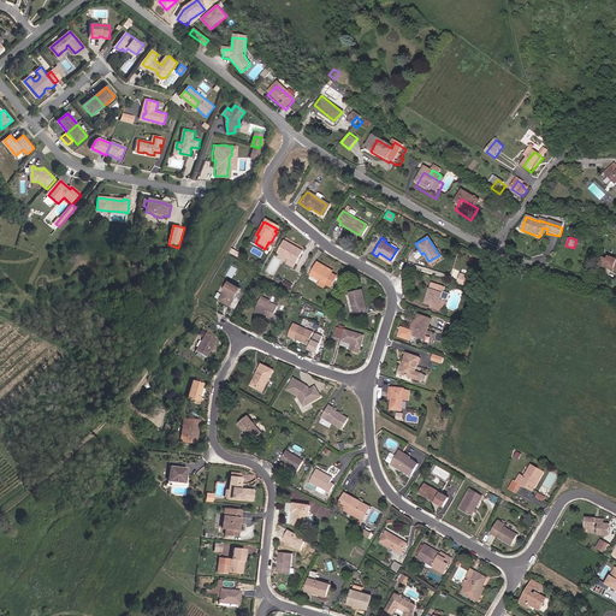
[(282,242),(277,254),(295,264),(301,252),(282,242)]
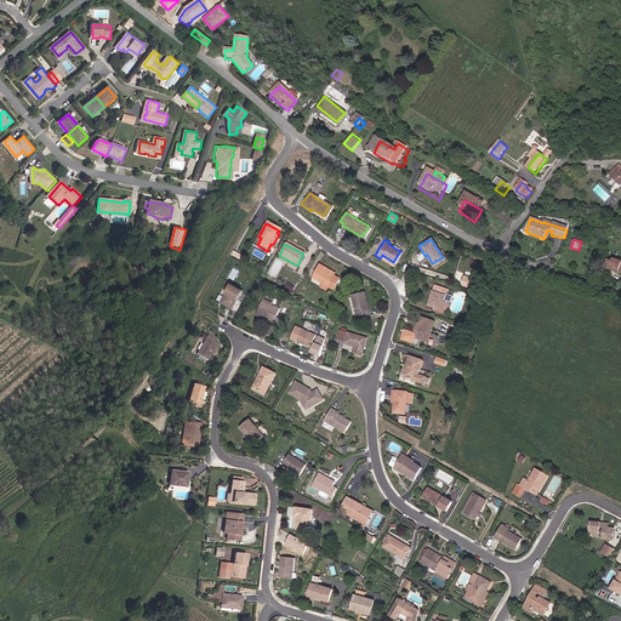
[(392,266),(393,262),(382,255),(380,258),(392,266)]
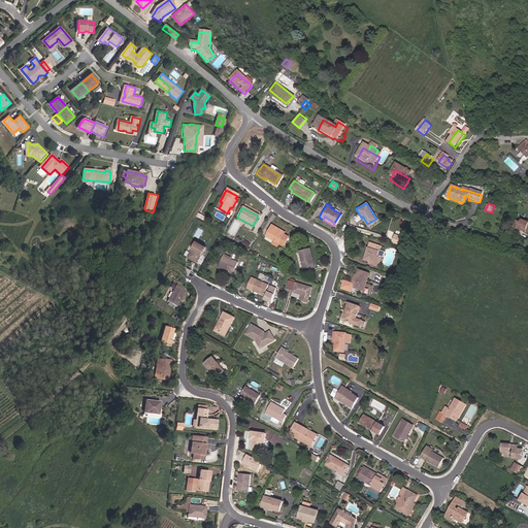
[(521,226),(514,223),(512,228),(527,234),(527,226),(527,227),(527,226),(522,224),(521,226)]
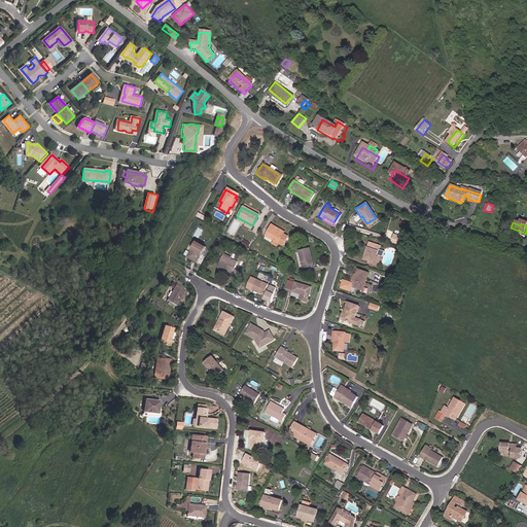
[(270,224),(269,226),(281,235),(283,233),(270,224)]
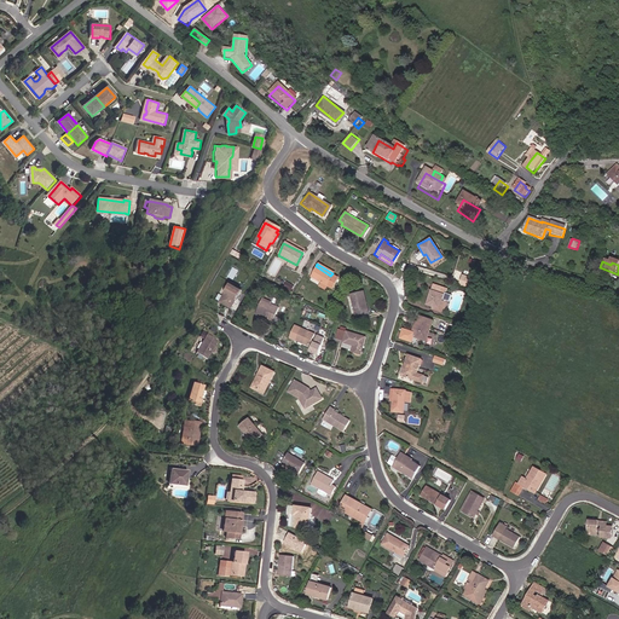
[(317,281),(324,285),(329,288),(336,276),(333,273),(330,276),(316,266),(310,276),(317,281)]
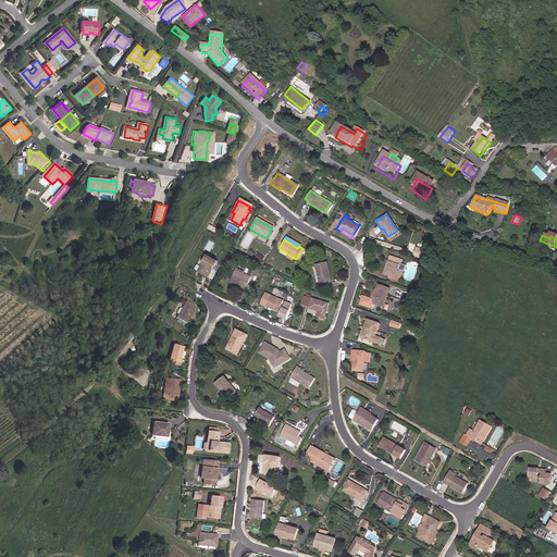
[(416,247),(412,256),(419,258),(422,249),(416,247)]
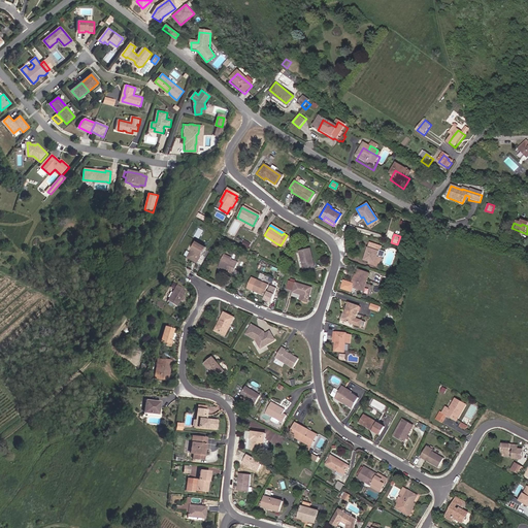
[(195,263),(204,249),(195,242),(187,257),(195,263)]
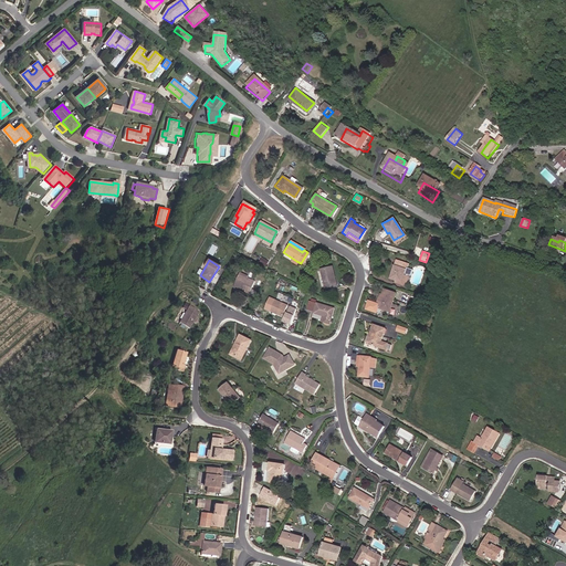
[(409,275),(411,270),(407,268),(408,264),(395,260),(389,278),(400,282),(402,273),(409,275)]
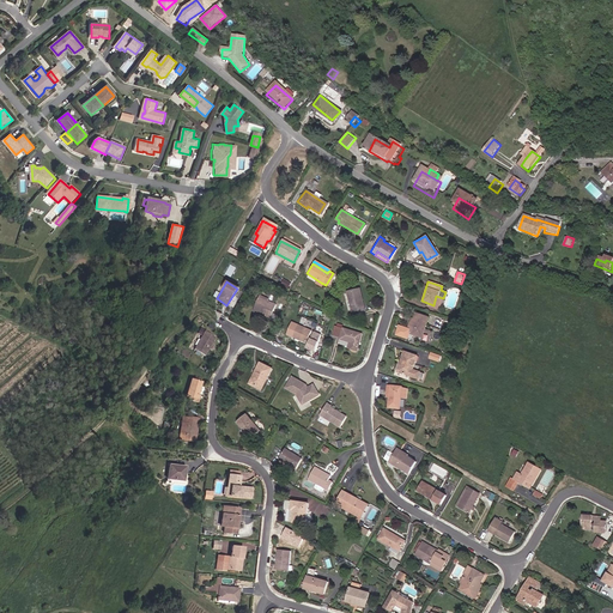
[(363,308),(359,289),(346,292),(351,311),(363,308)]
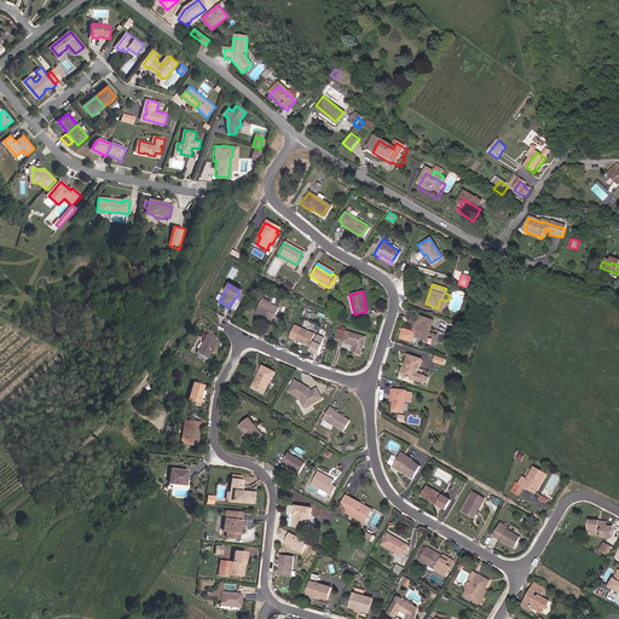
[(272,304),(272,302),(264,299),(258,312),(265,314),(264,317),(272,320),(271,324),(276,327),(279,317),(276,316),(279,307),(272,304)]
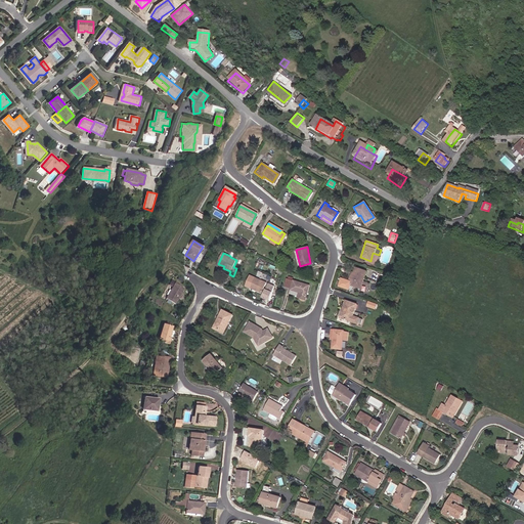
[(353,272),(351,279),(350,280),(341,277),(338,285),(344,287),(346,281),(349,284),(350,285),(360,289),(365,271),(355,267),(353,272)]
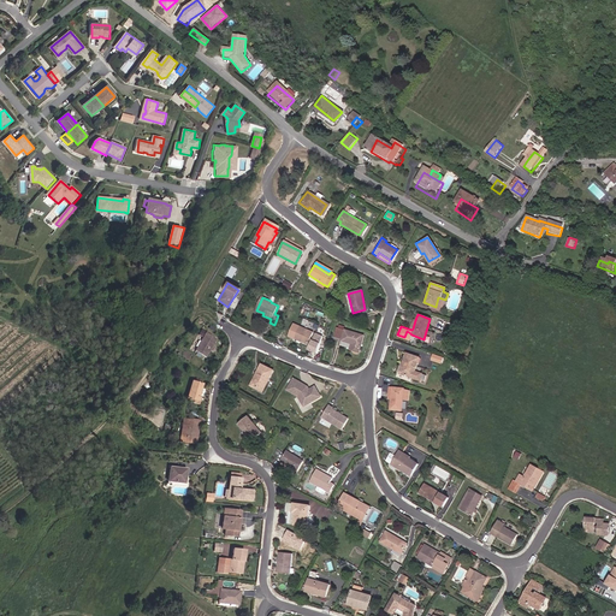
[(300,326),(294,338),(308,344),(313,333),(300,326)]
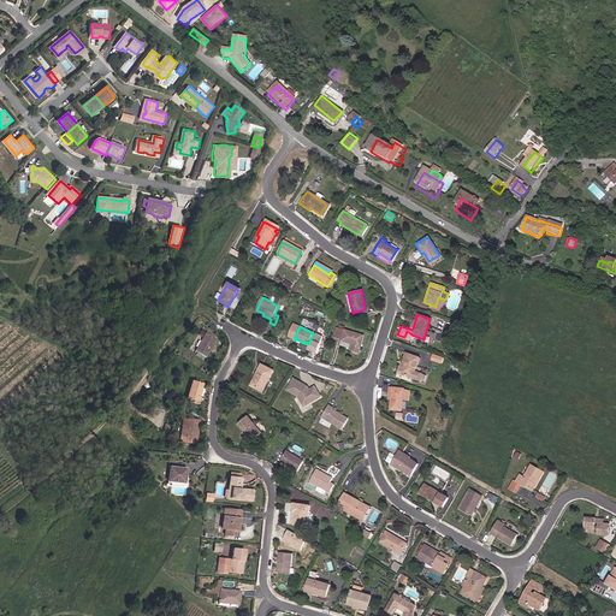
[(335,326),(331,336),(338,338),(342,329),(335,326)]
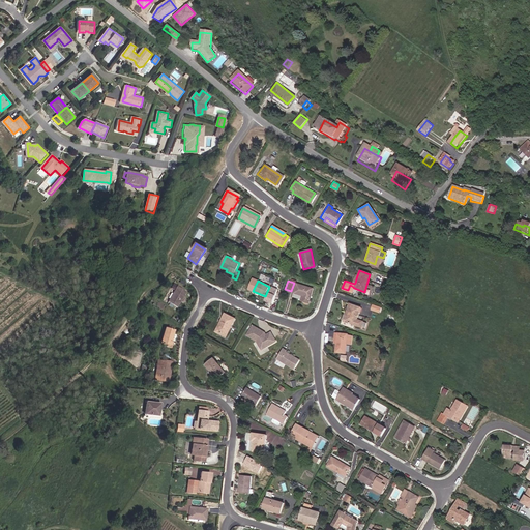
[(301,300),(306,302),(312,289),(295,284),(292,293),(302,296),(301,300)]
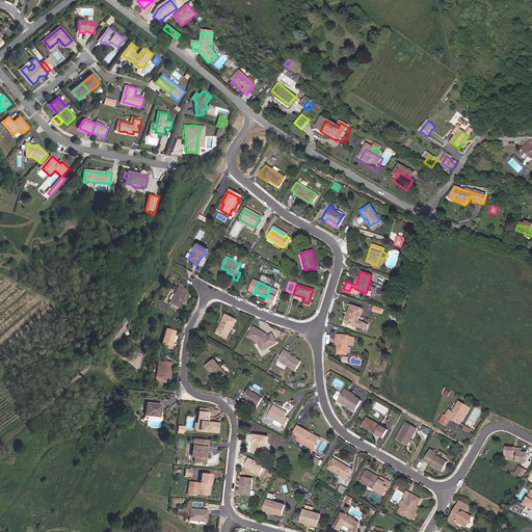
[(176,286),(168,302),(178,308),(186,291),(176,286)]
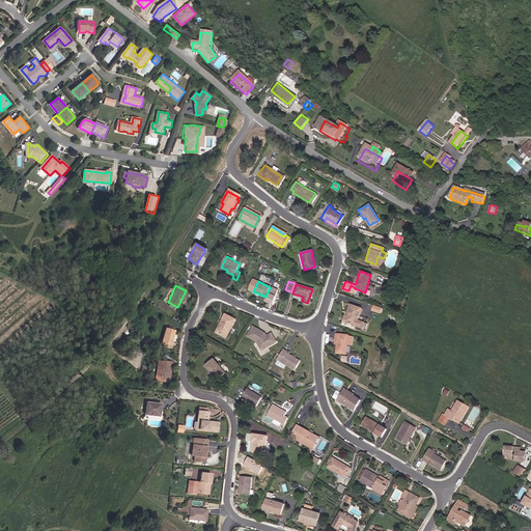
[(342,322),(361,328),(363,322),(356,319),(360,307),(348,304),(342,322)]
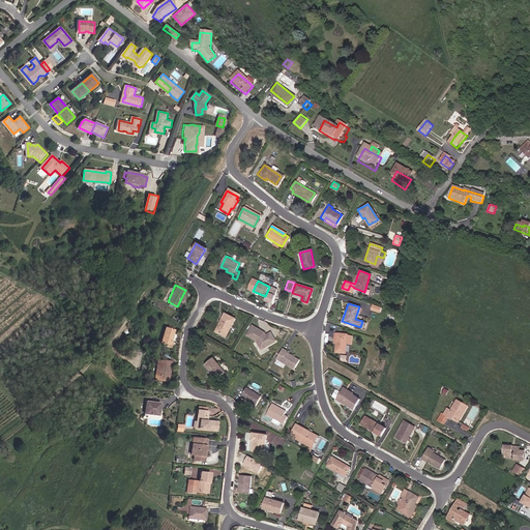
[(225,312),(215,329),(226,334),(236,317),(225,312)]
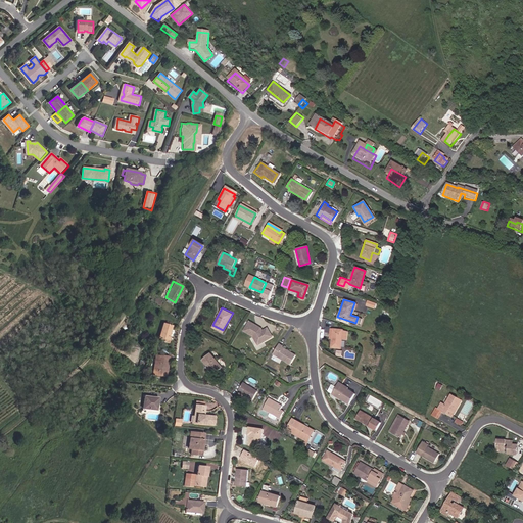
[(272,336),(267,328),(262,330),(260,328),(259,328),(257,327),(257,326),(249,321),(243,330),(252,336),(255,341),(260,338),(263,341),(272,336)]
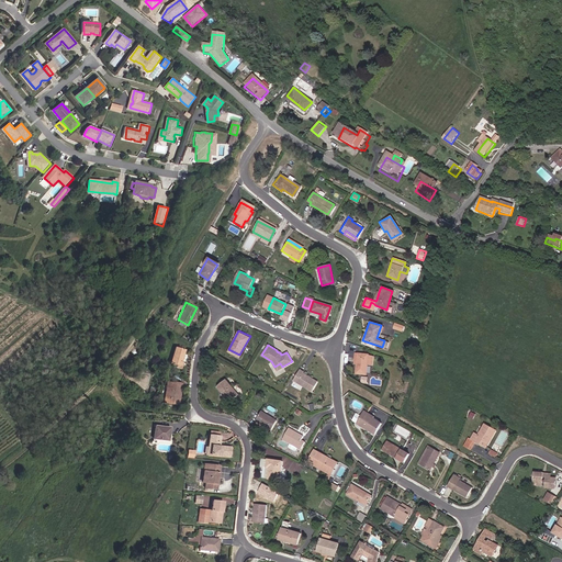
[(170,362),(175,363),(177,364),(176,366),(181,368),(184,361),(182,360),(186,349),(176,346),(170,362)]
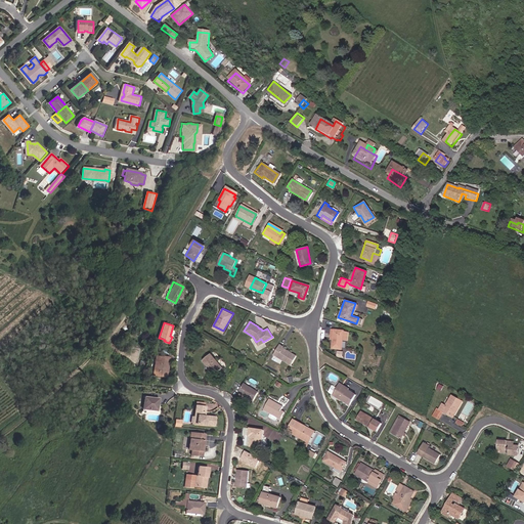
[(342,330),(333,329),(333,338),(332,347),(341,347),(342,330)]
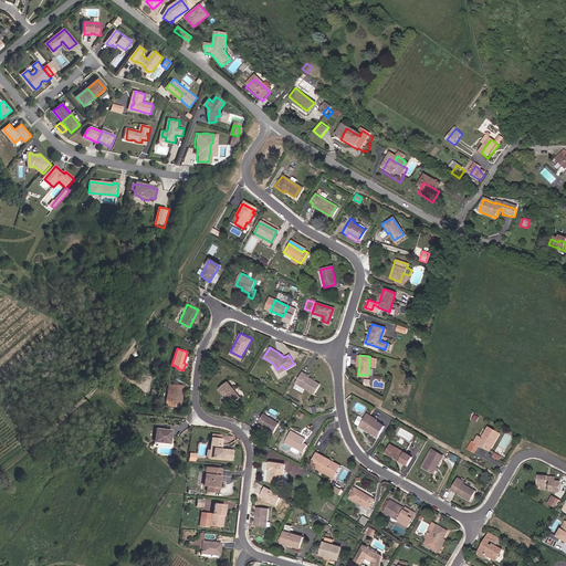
[(320,385),(304,376),(305,375),(301,373),(295,384),(314,395),(320,385)]
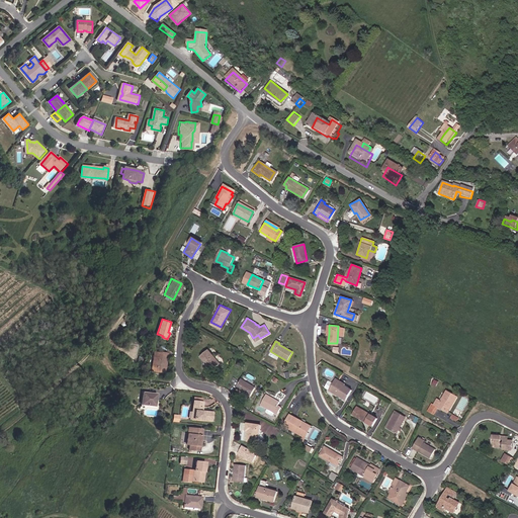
[(156,361),(154,369),(163,371),(166,352),(160,351),(159,359),(156,358),(158,351),(153,351),(152,360),(156,361)]
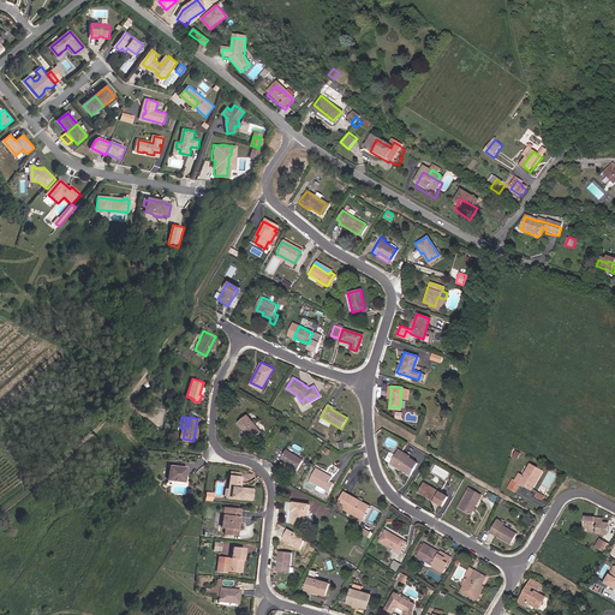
[(245,417),(238,424),(245,434),(246,433),(254,440),(261,434),(245,417)]
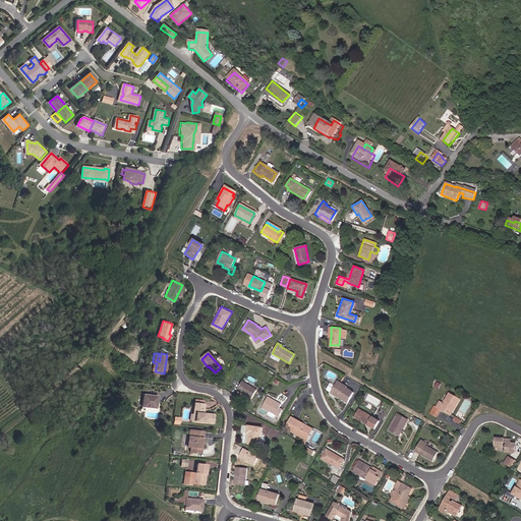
[(209,366),(208,367),(206,369),(212,375),(215,372),(209,366)]
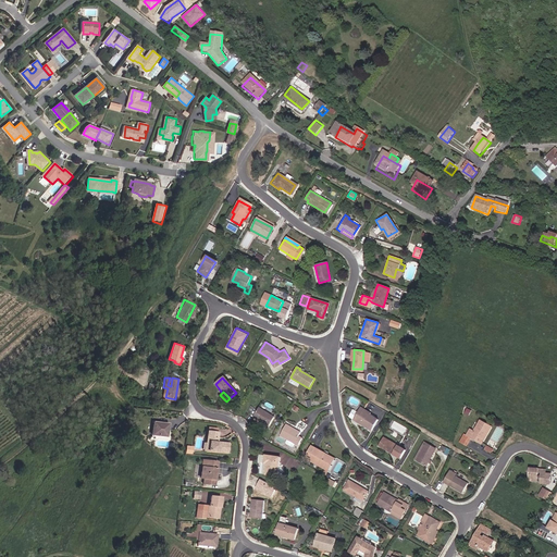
[(354,420),(357,422),(363,411),(364,409),(360,407),(354,420)]
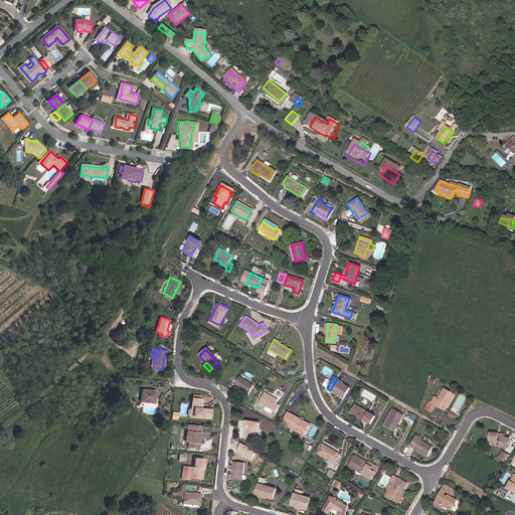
[(252,385),(239,377),(234,385),(239,388),(245,392),(248,393),(252,385)]
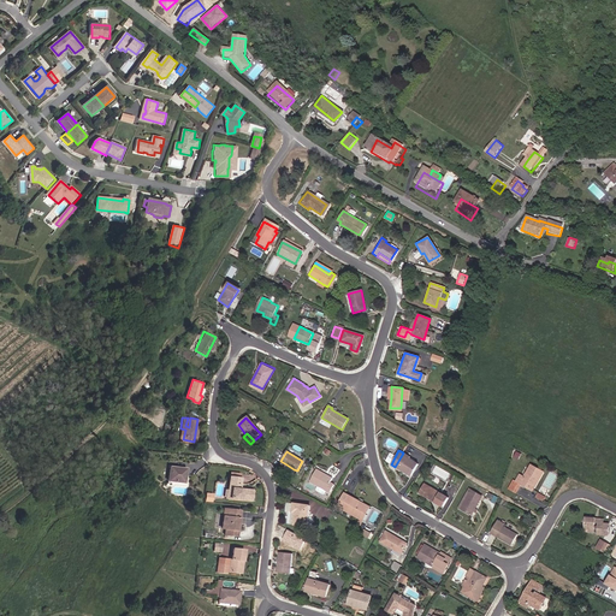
[(419,465),(402,455),(395,467),(412,477),(419,465)]
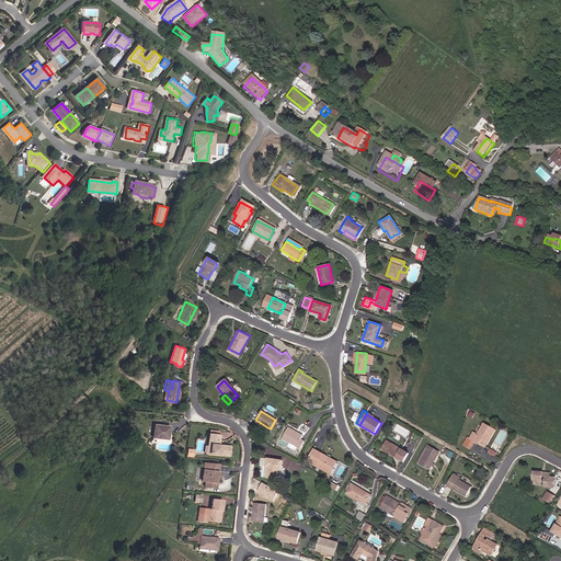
[(168,426),(153,424),(152,437),(167,438),(168,426)]
